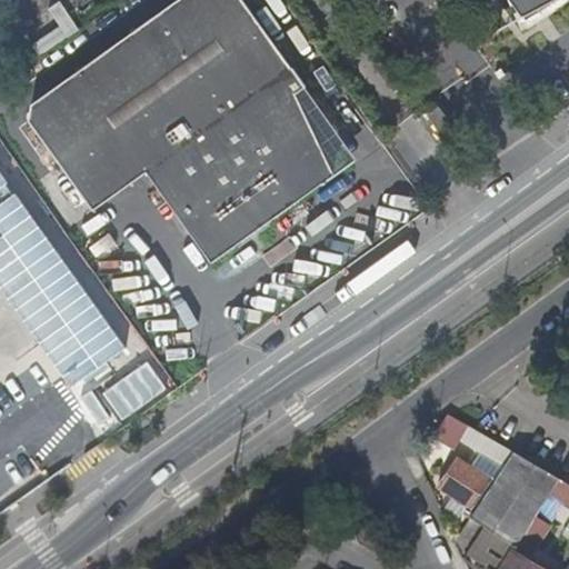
[(283,70),(232,0),(171,0),(22,107),(20,123),(85,215),(139,177),(203,267),(293,201),(291,199),(332,169),(295,92),(298,90),(299,89),(285,69),(283,70)]
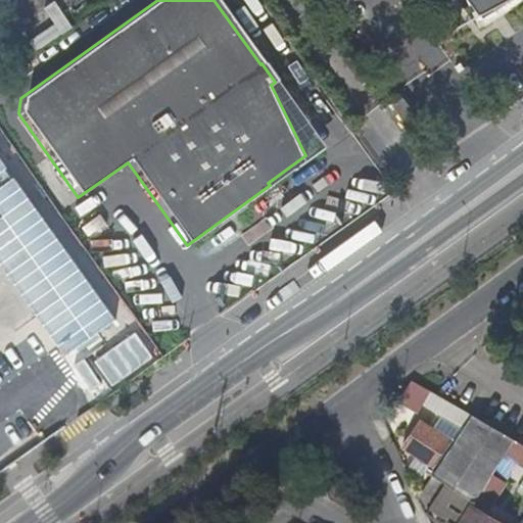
[(514,0),(486,15),(475,0),(473,0),(483,29),(520,0),(514,0)]
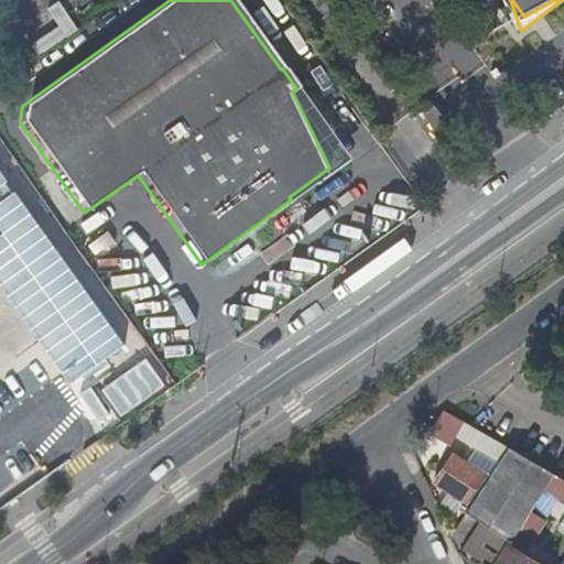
[(512,0),(524,17),(554,0),(512,0)]
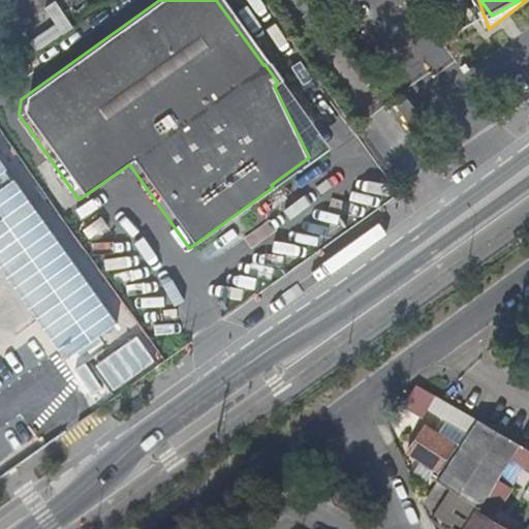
[(324,151),(277,84),(274,86),(309,157),(271,185),(273,187),(324,151)]
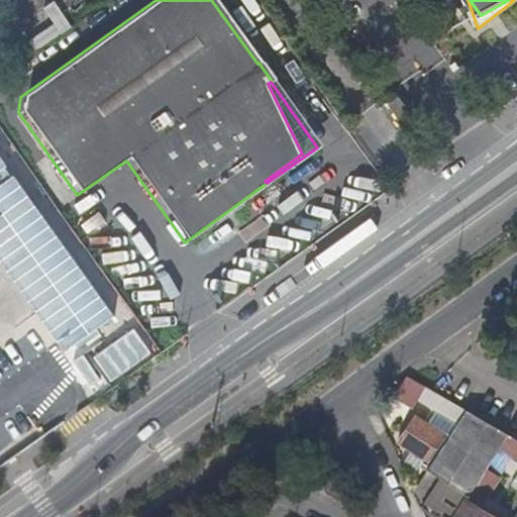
[(402,93),(388,103),(401,121),(415,111),(402,93)]
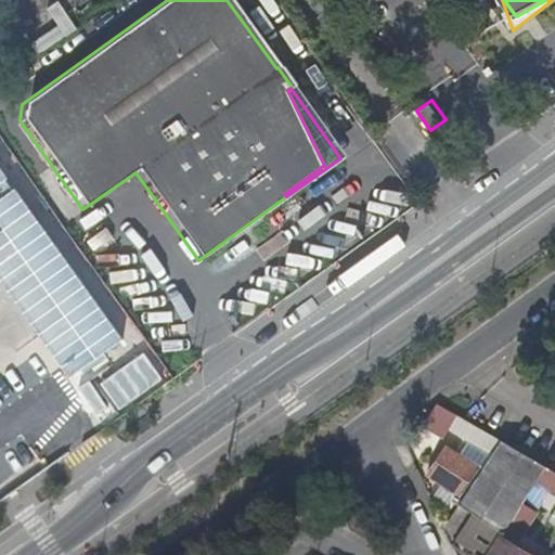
[(457,414),(439,403),(425,425),(444,437),(450,426),(457,414)]
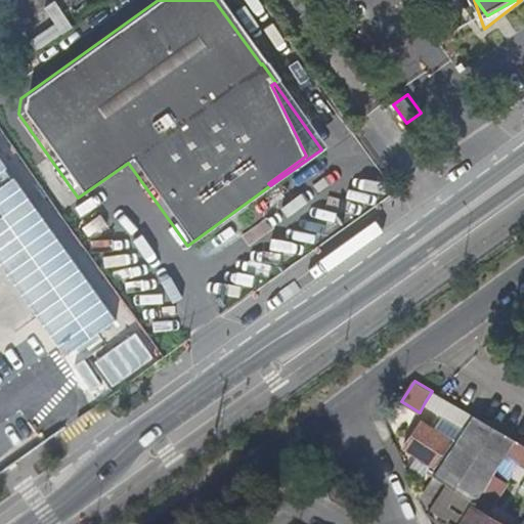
[(432,391),(425,402),(467,427),(475,416),(432,391)]
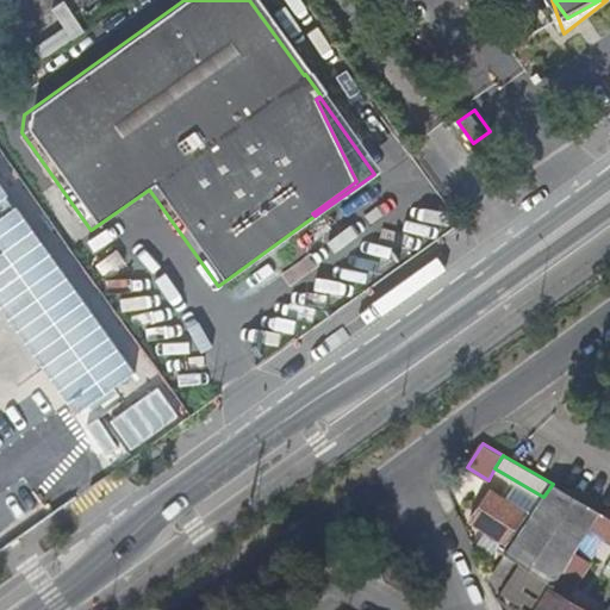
[(0,553),(70,503),(50,475),(0,510),(0,553)]
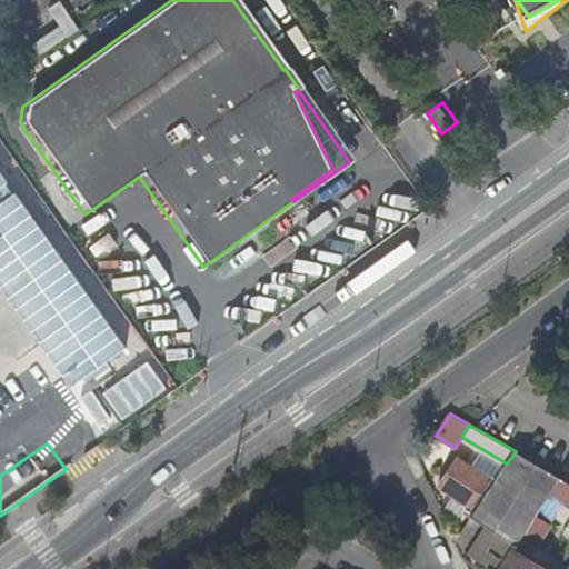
[(568,481),(528,458),(516,451),(507,463),(495,481),(475,510),(455,539),(463,557),(483,525),(513,543),(549,491),(568,503),(568,481)]
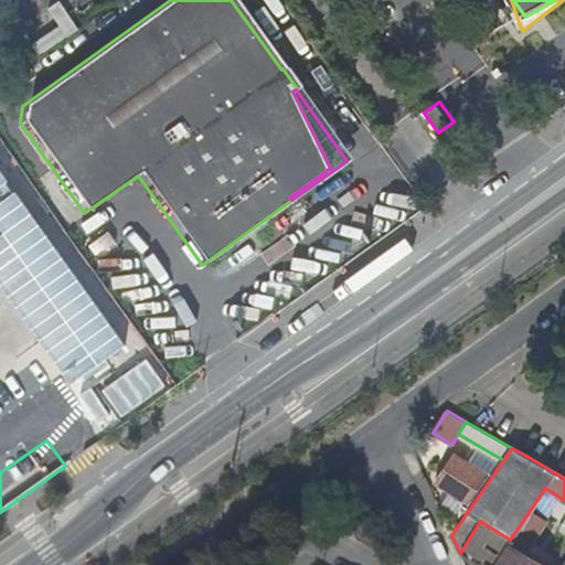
[(435,482),(471,507),(491,478),(455,452),(435,482)]
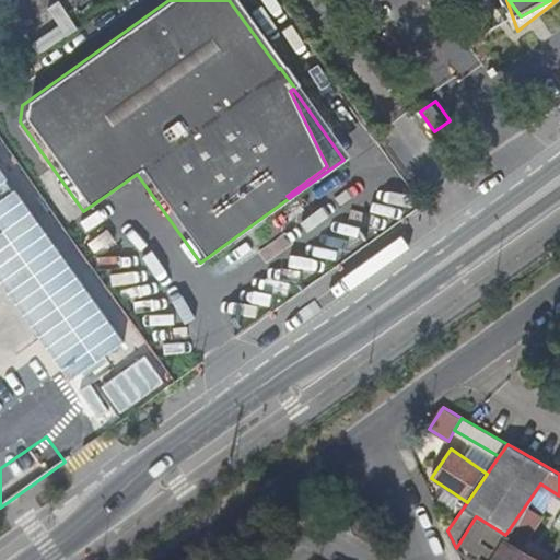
[(467,559),(489,559),(503,538),(505,535),(476,516),(456,548),(467,559)]
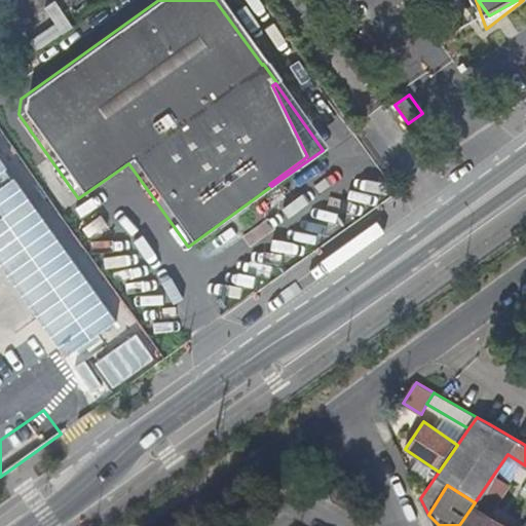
[(505,525),(473,505),(459,525),(505,525)]
